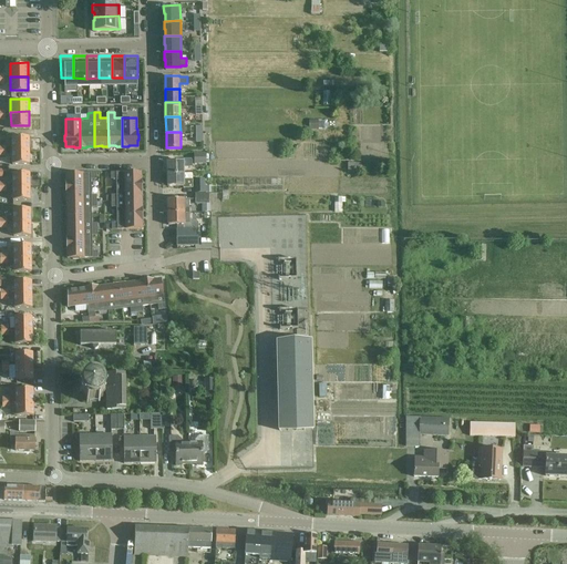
[(11,134),(11,147),(29,147),(29,134),(11,134)]
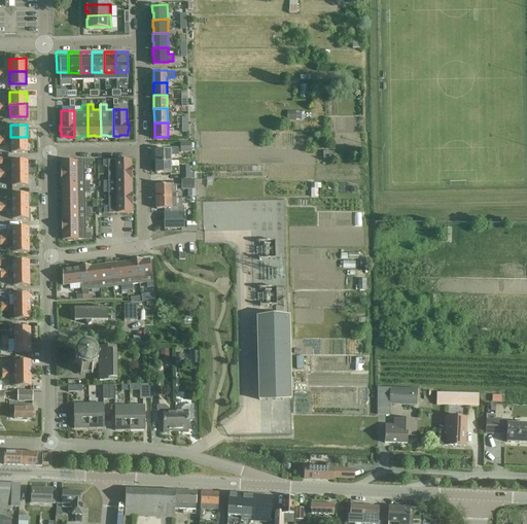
[(28,149),(27,137),(10,137),(10,150),(28,149)]
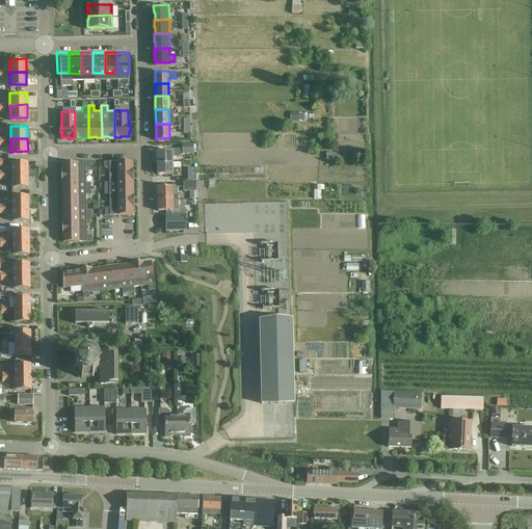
[(193,140),(182,140),(182,152),(193,151),(193,140)]
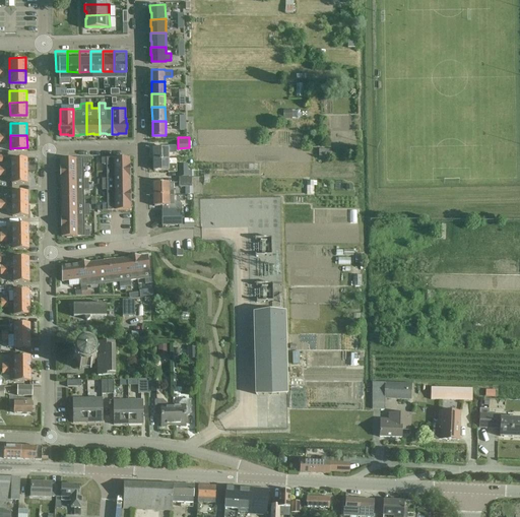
[(152,145),(152,157),(169,157),(169,151),(176,150),(176,143),(169,143),(169,145),(152,145)]
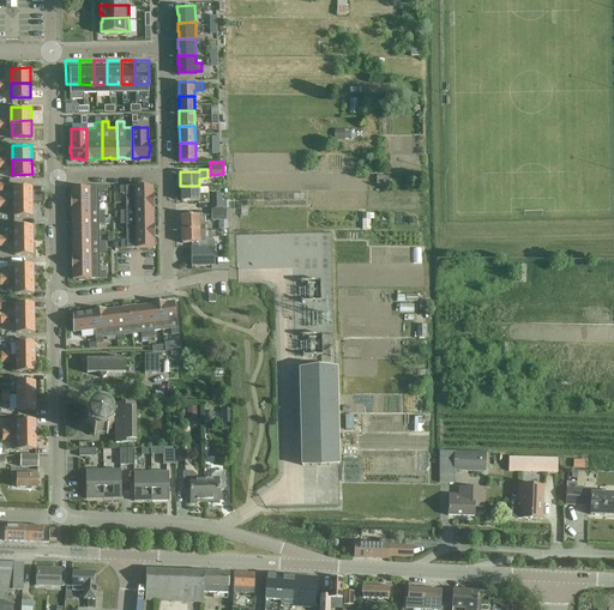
[(12,185),(12,199),(32,198),(32,183),(12,185)]
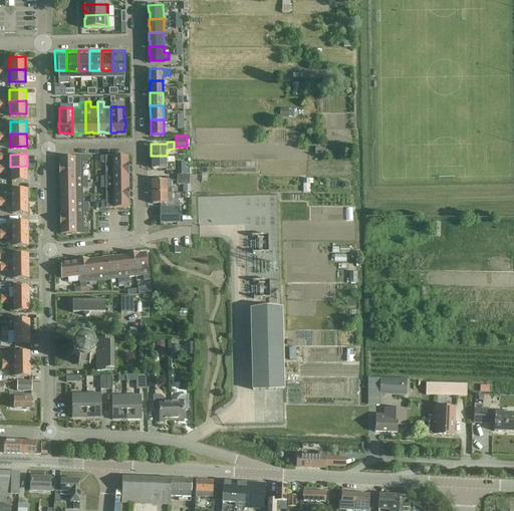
[(129,161),(127,161),(127,154),(99,154),(100,160),(105,160),(105,167),(129,167),(129,161)]
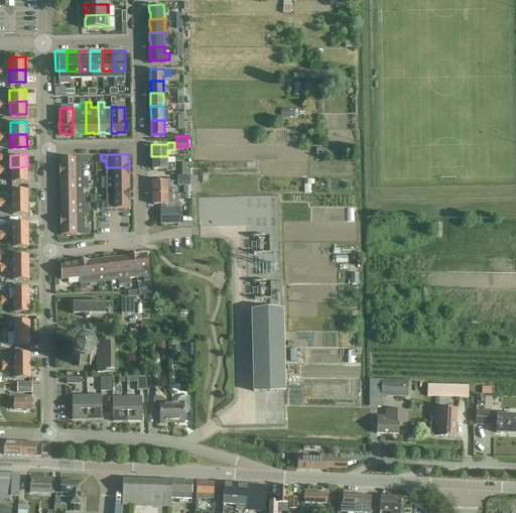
[(83,161),(88,160),(87,155),(59,155),(59,162),(58,162),(59,168),(83,168),(83,161)]
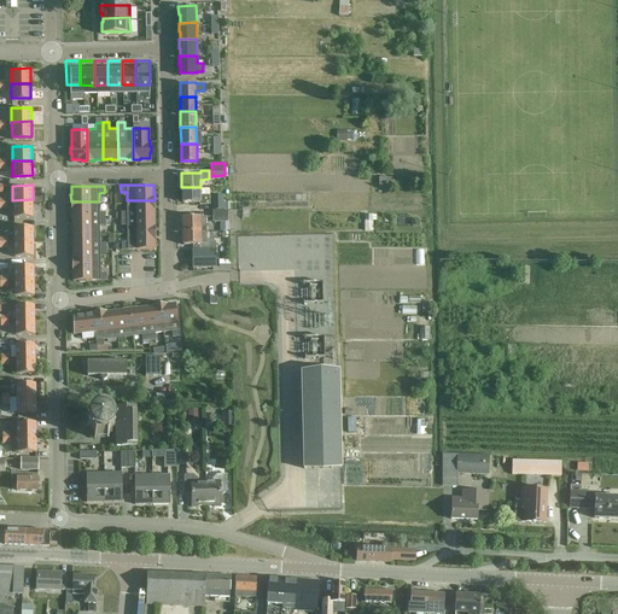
[(200,193),(200,187),(181,187),(181,200),(199,200),(199,202),(210,202),(210,193),(200,193)]
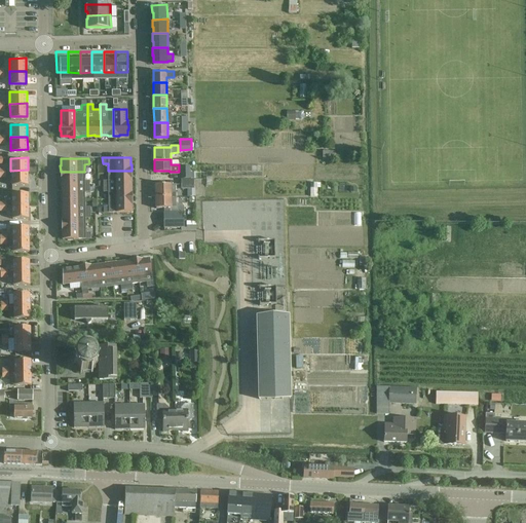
[(190,164),(181,164),(181,177),(193,177),(193,170),(190,170),(190,164)]
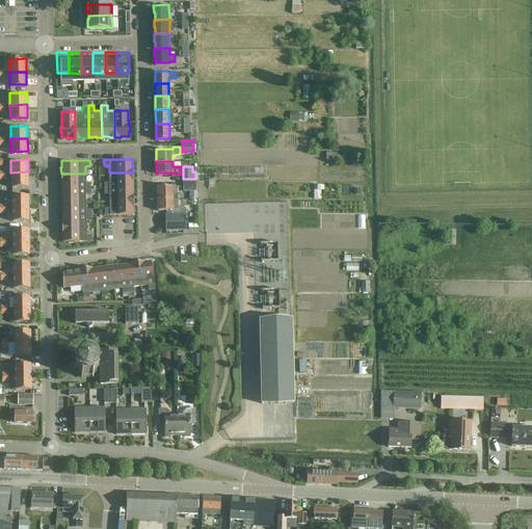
[(28,185),(28,172),(10,173),(11,185),(28,185)]
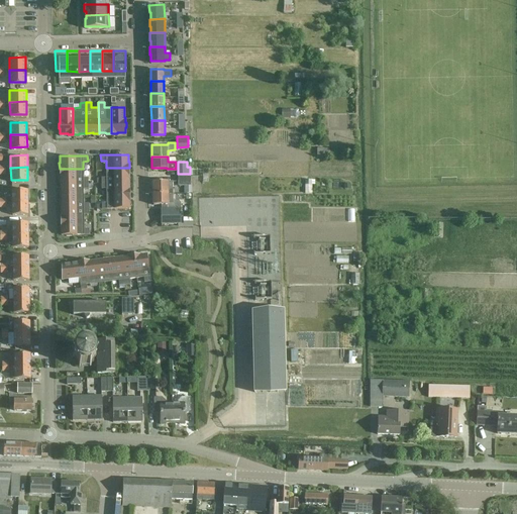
[(128,174),(129,174),(129,168),(106,168),(106,175),(101,175),(101,176),(101,181),(128,180),(128,174)]
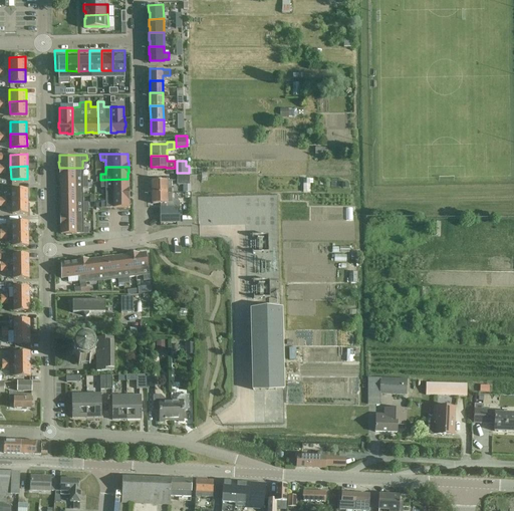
[(87,175),(82,175),(82,168),(59,168),(59,174),(60,181),(87,180),(87,175)]
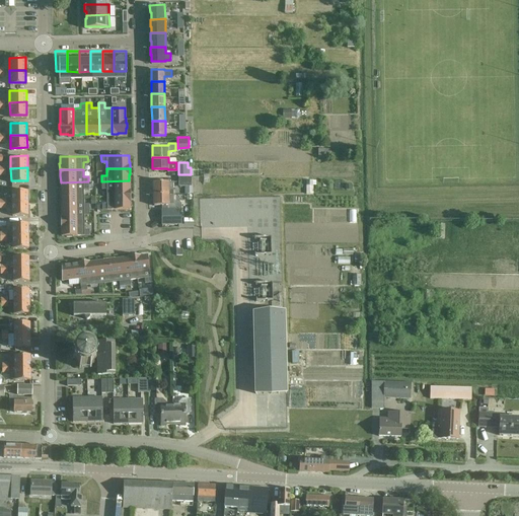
[(178,179),(178,185),(190,185),(190,174),(178,174),(178,179)]
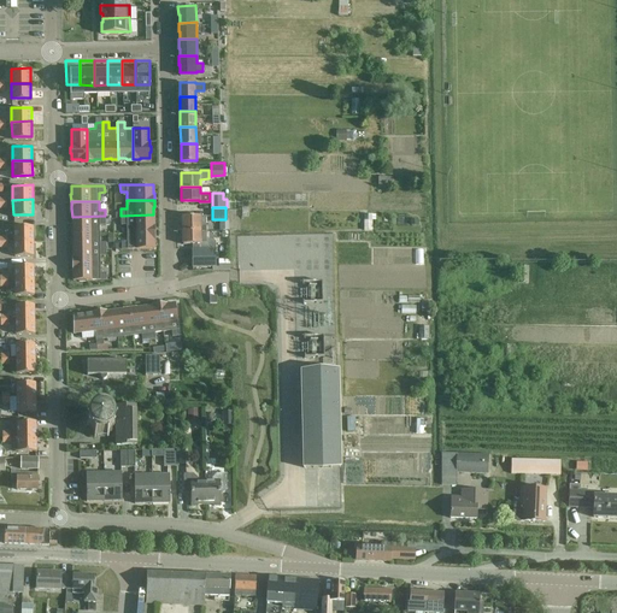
[(182,213),(182,229),(206,228),(206,223),(206,213),(182,213)]
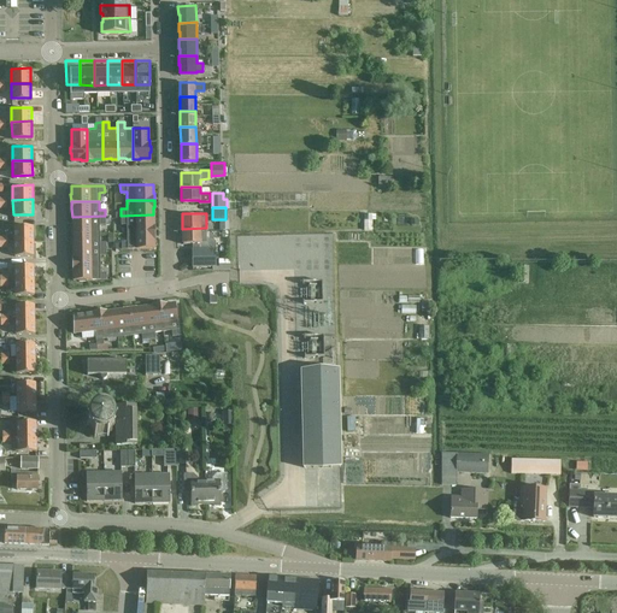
[(154,223),(153,223),(153,214),(121,216),(121,222),(127,222),(127,230),(154,230),(154,223)]
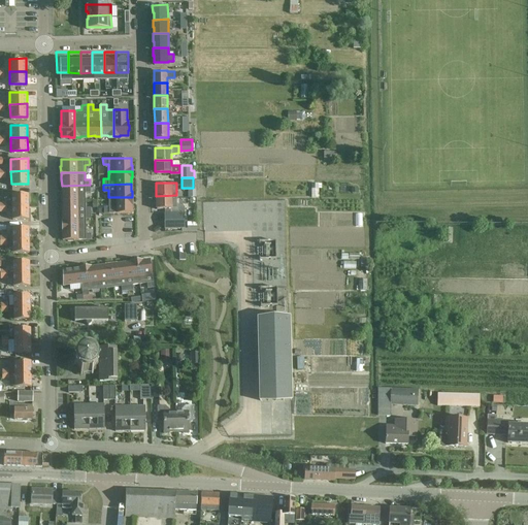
[(85,191),(90,191),(90,186),(90,185),(62,186),(62,192),(61,192),(61,198),(85,198),(85,191)]
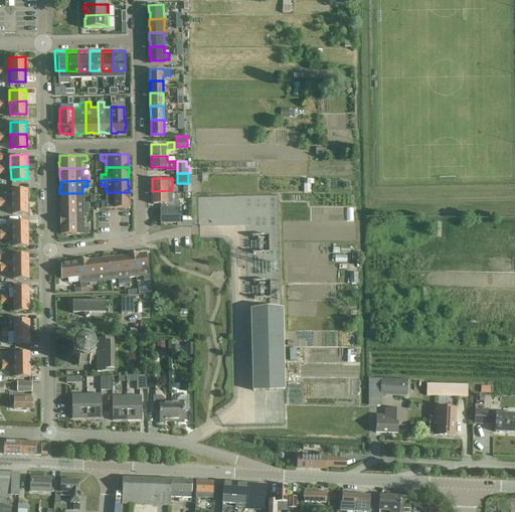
[(11,187),(11,199),(27,198),(27,187),(11,187)]
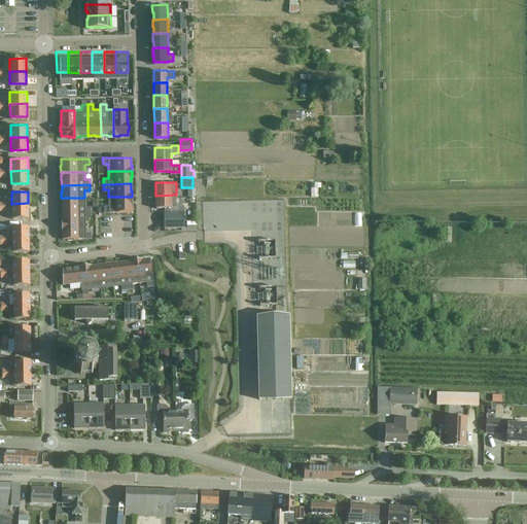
[(184,210),(183,210),(183,204),(182,202),(176,202),(176,195),(155,196),(155,207),(165,206),(165,211),(164,211),(164,226),(184,226),(184,210)]
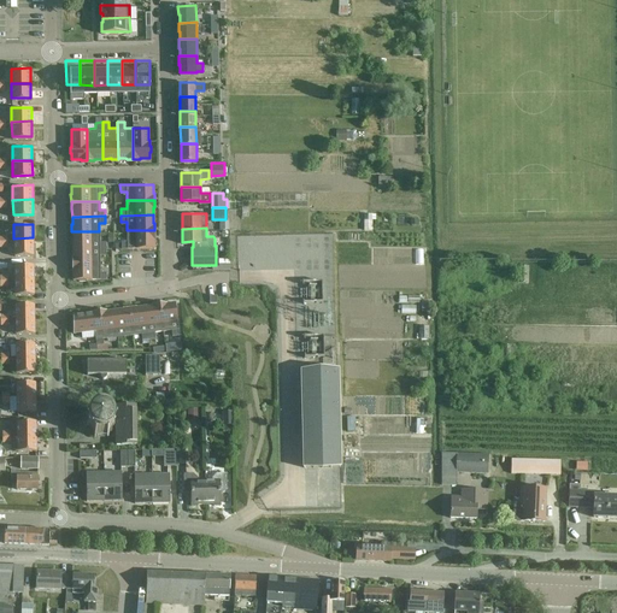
[(154,237),(154,230),(127,230),(127,239),(121,240),(121,241),(121,247),(154,246),(154,237)]
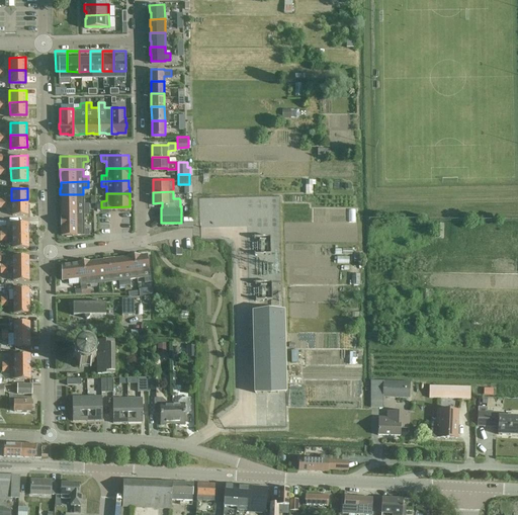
[(88,201),(83,201),(83,194),(60,194),(60,200),(61,200),(61,207),(88,206),(88,201)]
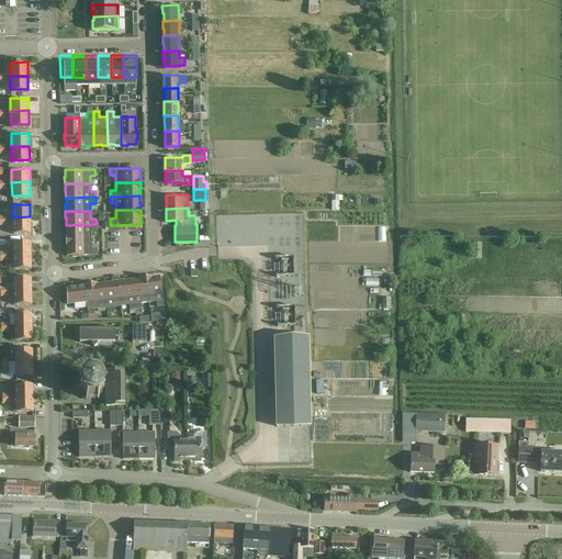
[(31,231),(30,216),(12,217),(12,231),(31,231)]
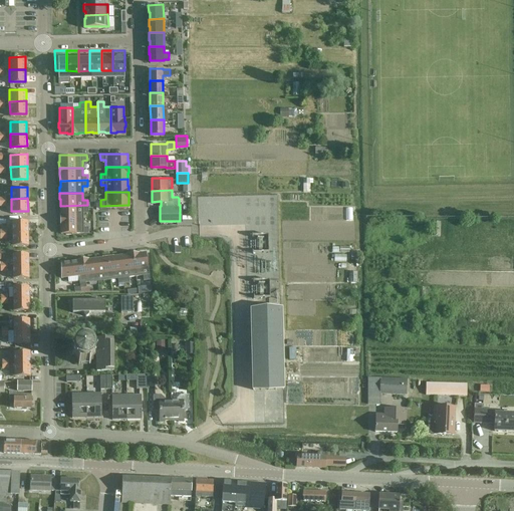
[(82,211),(87,211),(87,205),(60,206),(60,213),(59,213),(59,218),(83,218),(82,211)]
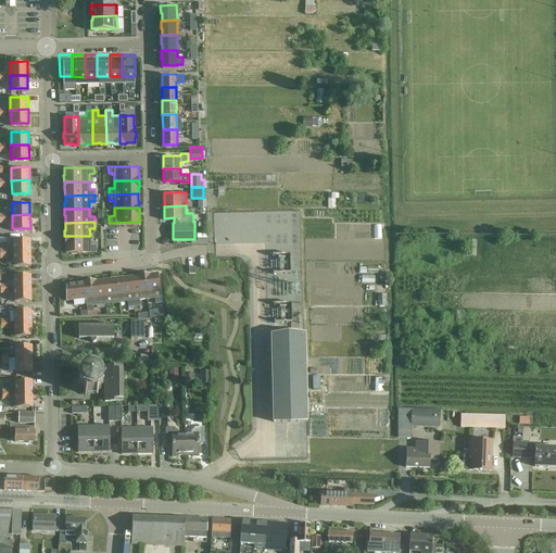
[(96,243),(90,243),(90,236),(64,236),(64,242),(65,242),(65,251),(71,250),(71,251),(77,251),(77,250),(96,250),(96,243)]
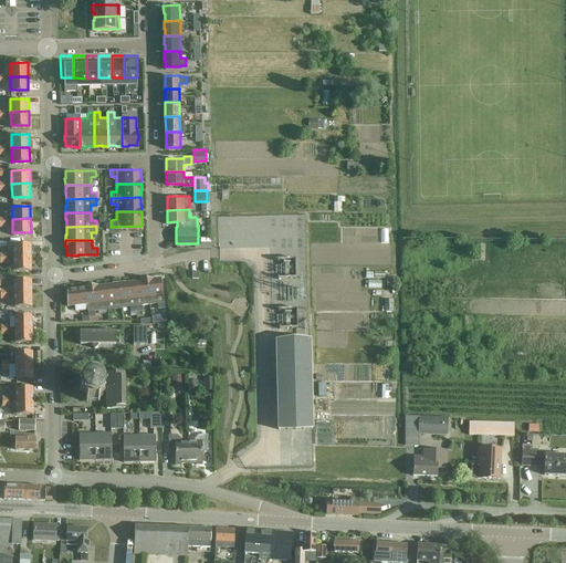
[(12,241),(13,256),(31,254),(31,241),(12,241)]
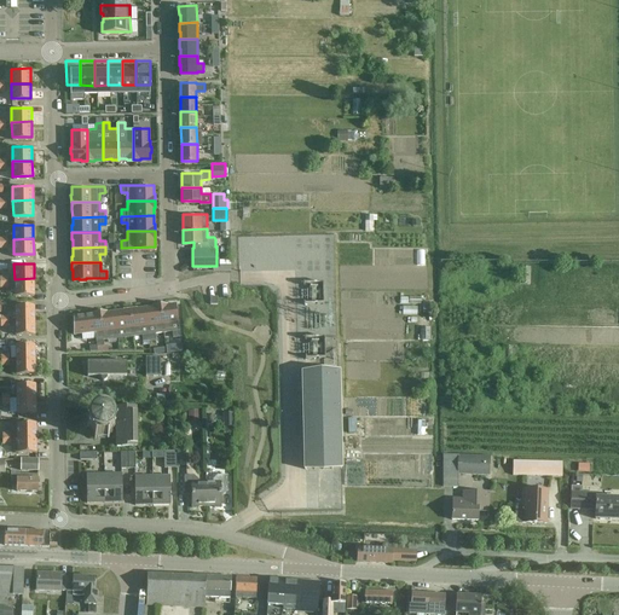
[(34,294),(34,278),(15,279),(15,294),(34,294)]
